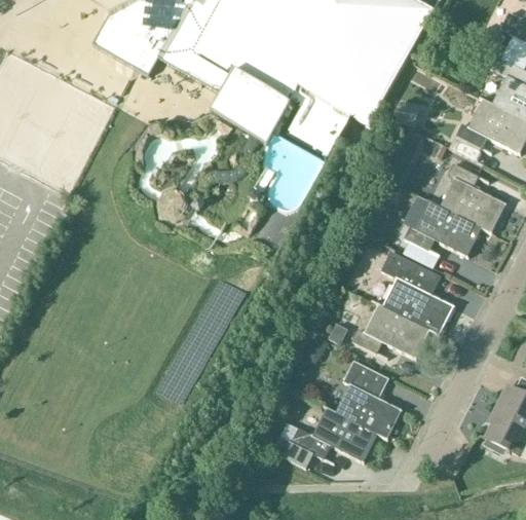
[(134,0),(135,1),(109,14),(92,43),(149,75),(159,58),(221,94),(211,111),(266,144),(284,114),(335,144),(351,114),(369,124),(435,10),(417,0),(134,0)]
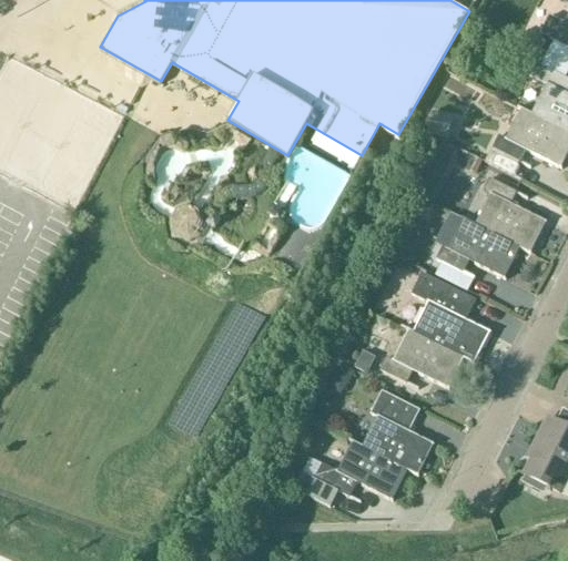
[(550,11),(540,31),(548,34),(567,44),(567,14),(566,19),(550,11)]
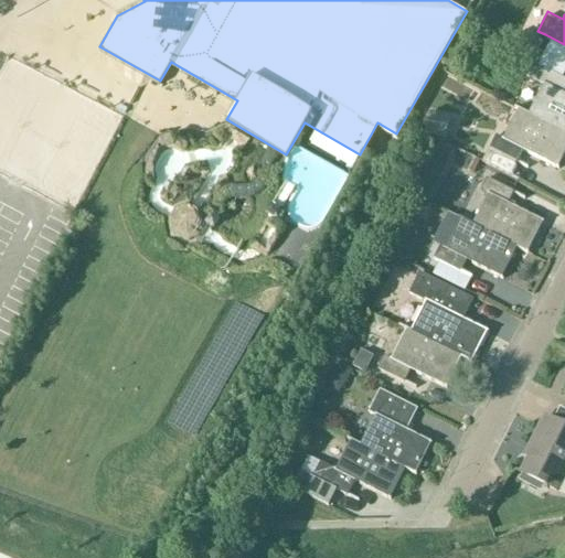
[(530,110),(564,129),(564,89),(564,87),(564,75),(532,58),(525,72),(544,82),(530,110)]
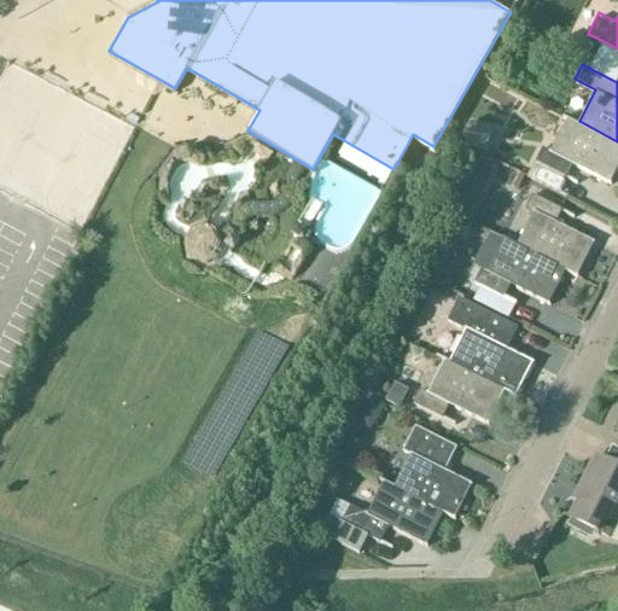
[(617,166),(617,141),(579,121),(567,115),(552,147),(542,144),(535,158),(565,173),(571,161),(611,180),(617,166)]
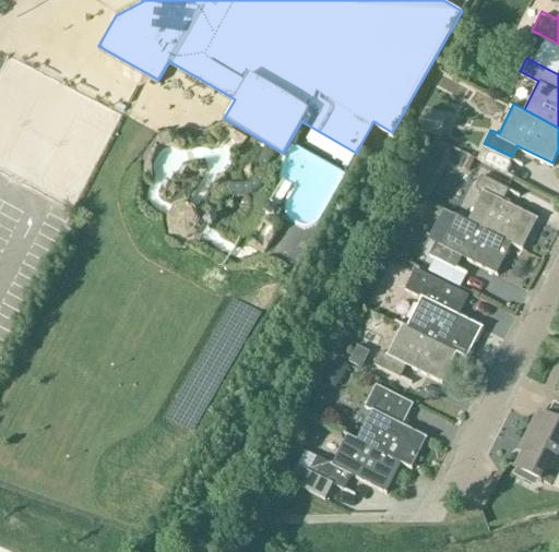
[(426,108),(421,126),(437,129),(440,111),(426,108)]
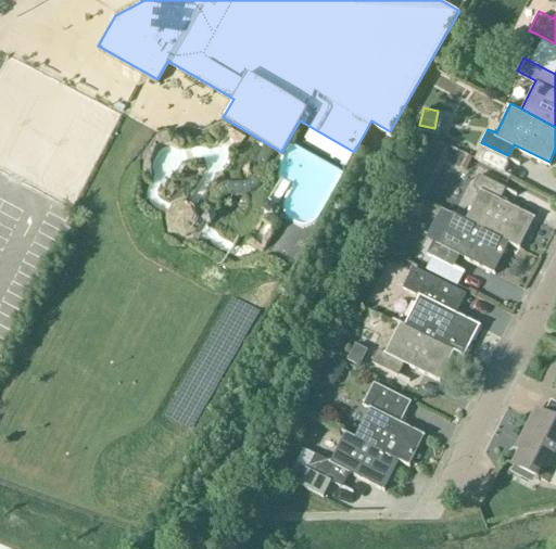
[(429,147),(421,161),(433,167),(440,153),(429,147)]
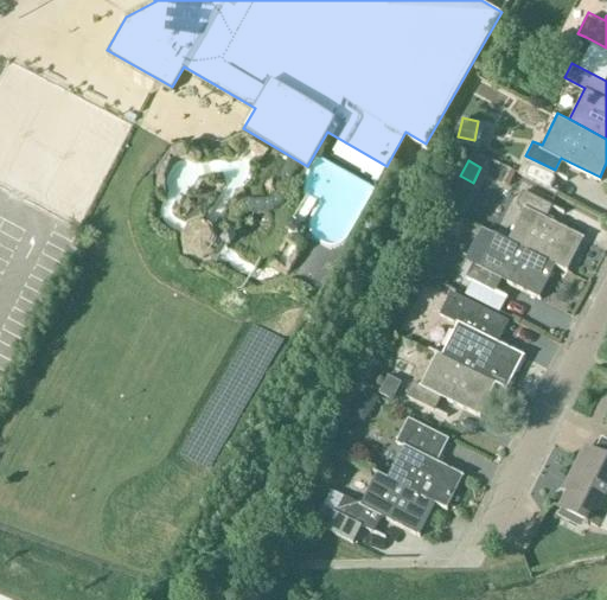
[(509,236),(556,262),(568,268),(585,235),(545,215),(553,202),(524,187),(517,202),(524,205),(509,236)]
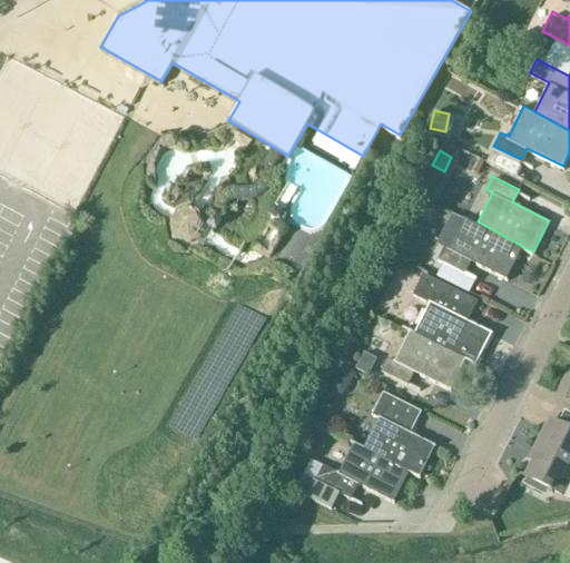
[(423,185),(419,194),(430,199),(434,190),(423,185)]
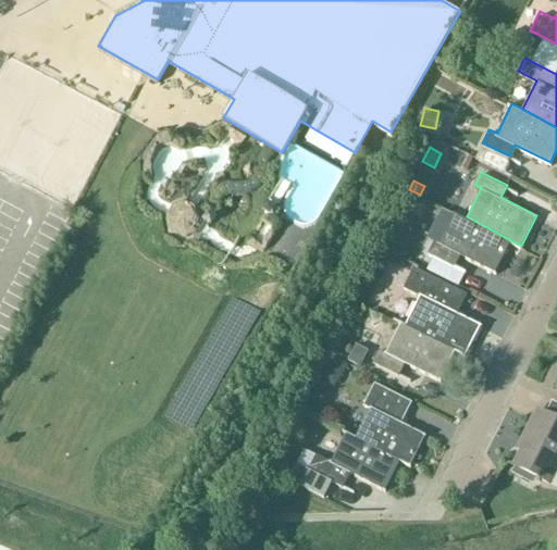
[(409,189),(404,199),(419,205),(423,197),(420,195),(409,189)]
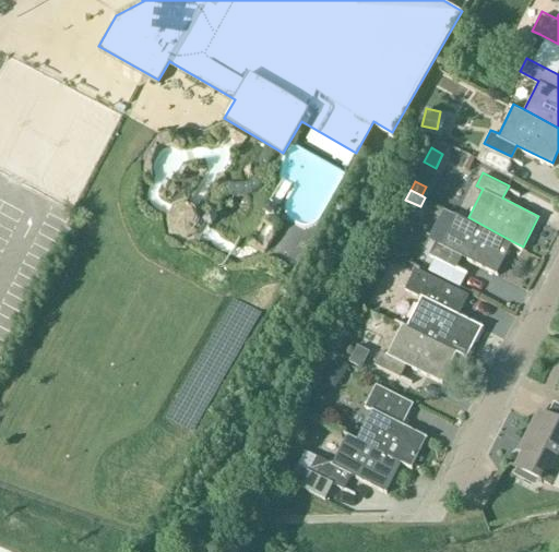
[(198,226),(213,243),(221,237),(182,195),(165,212),(187,236),(198,226)]
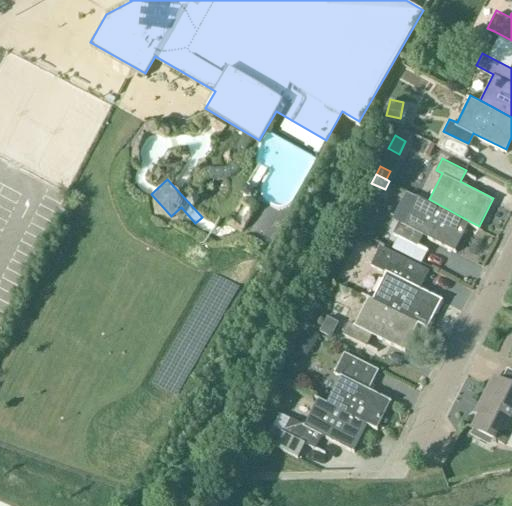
[(469,222),(429,199),(420,195),(406,222),(399,219),(393,230),(417,243),(423,232),(455,249),(469,222)]
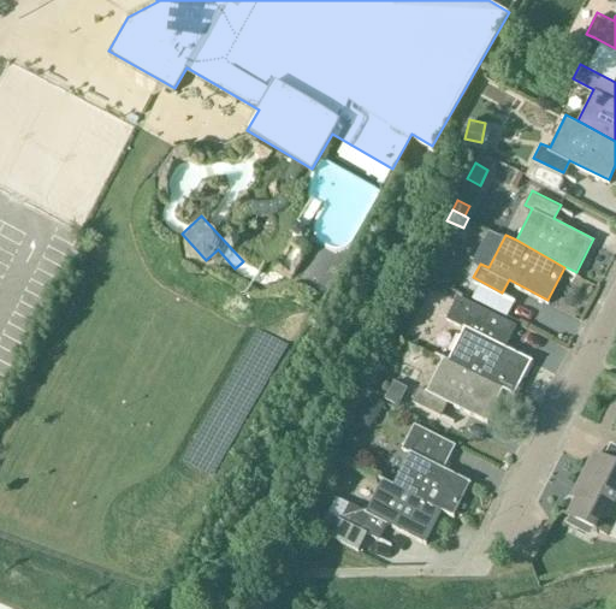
[(432,260),(424,255),(418,266),(456,287),(463,272),(434,256),(432,260)]
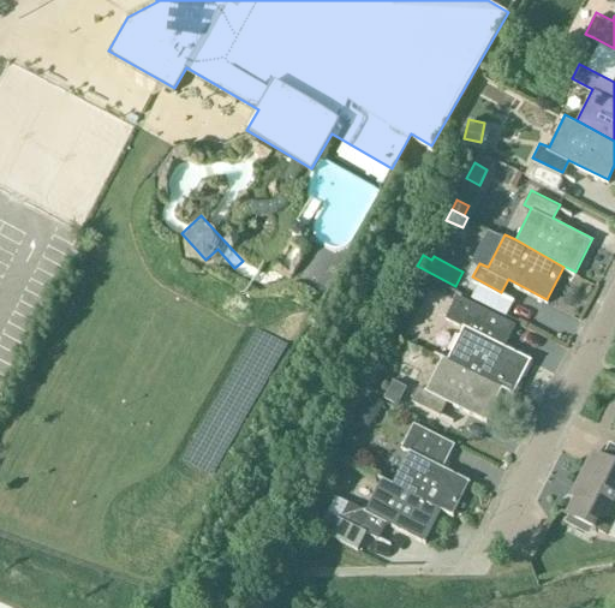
[(448,357),(503,386),(514,392),(531,357),(505,344),(515,321),(457,292),(445,315),(465,326),(448,357)]
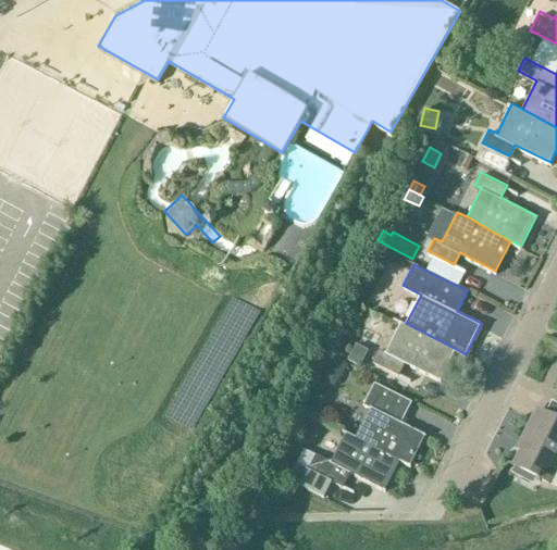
[(468,288),(491,295),(495,283),(471,275),(468,288)]
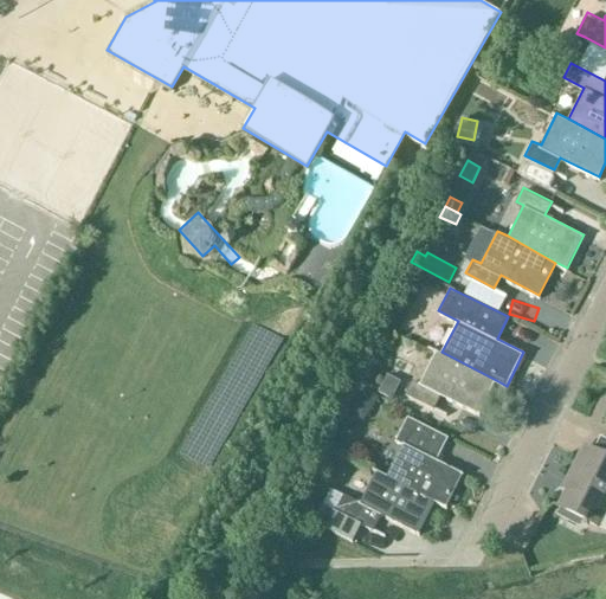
[(496,380),(442,352),(437,349),(420,381),(412,377),(405,391),(434,406),(440,393),(479,412),(496,380)]
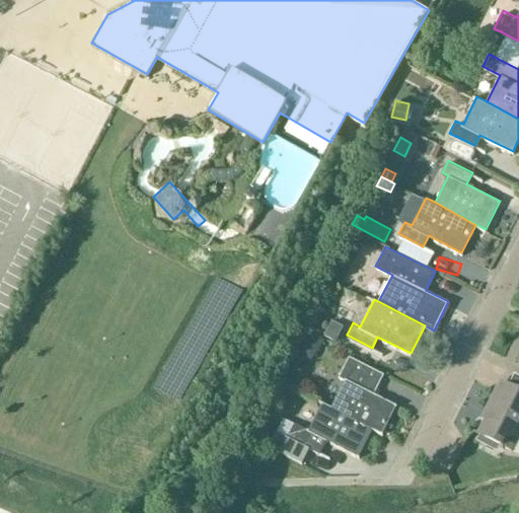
[(328,325),(324,333),(335,338),(339,331),(328,325)]
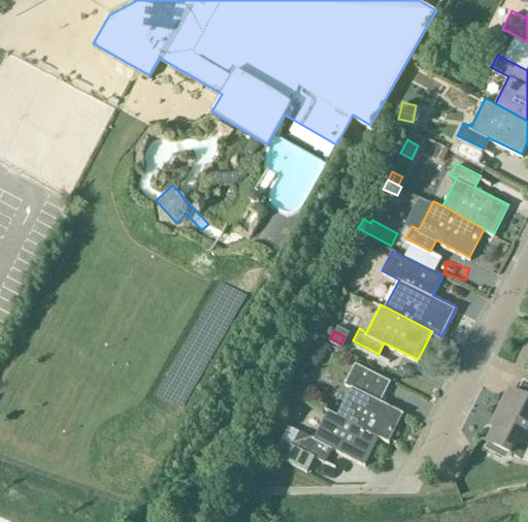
[(319,337),(312,349),(322,354),(328,343),(319,337)]
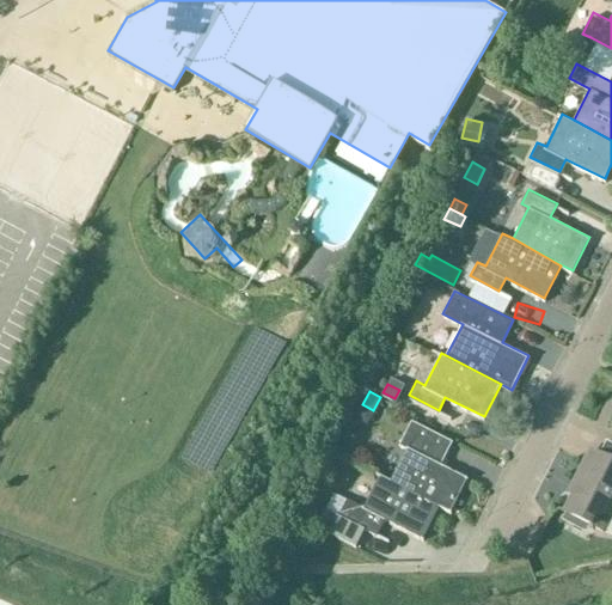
[(392,478),(440,505),(451,509),(469,476),(440,462),(452,439),(411,419),(399,442),(408,447),(392,478)]
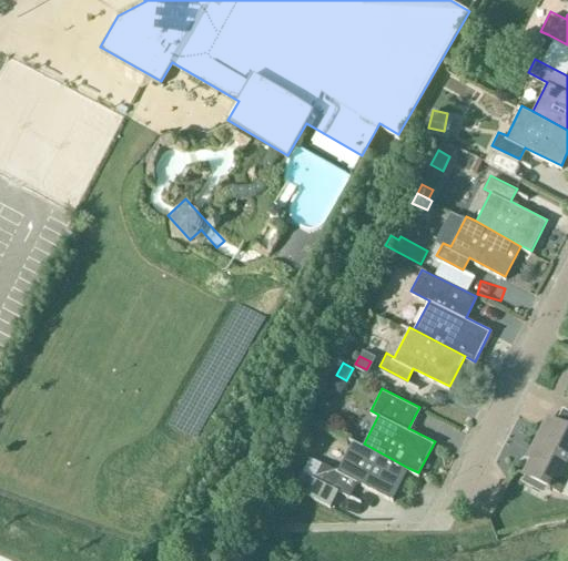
[(567,407),(563,406),(556,418),(548,414),(528,452),(531,455),(524,470),(558,488),(567,469),(567,407)]
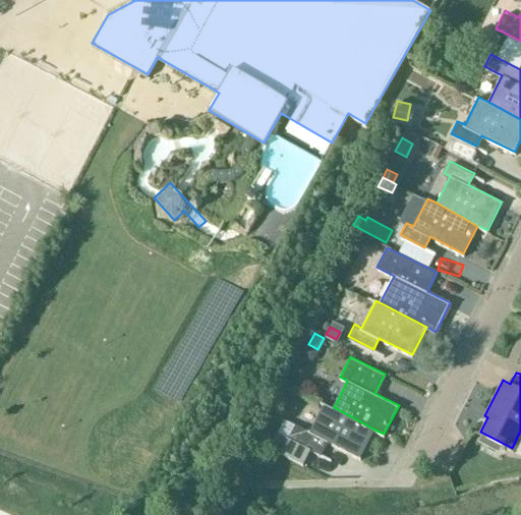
[(374,430),(334,407),(324,402),(310,431),(295,422),(288,437),(310,448),(321,453),(327,441),(360,457),(374,430)]
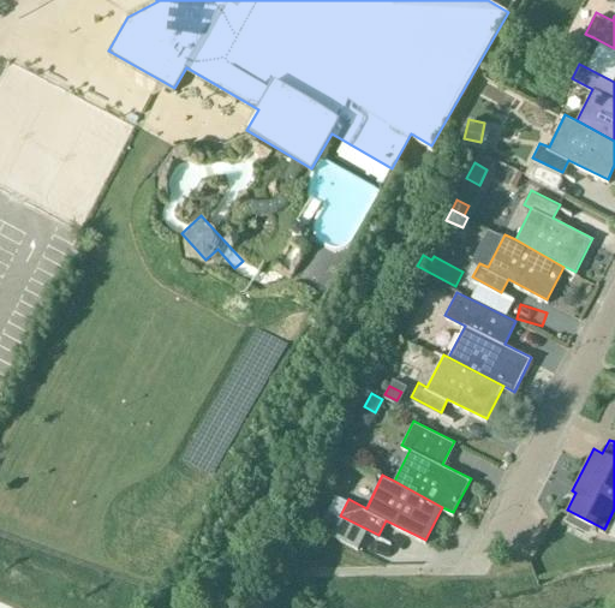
[(340,516),(328,510),(318,526),(357,547),(366,529),(340,516)]
